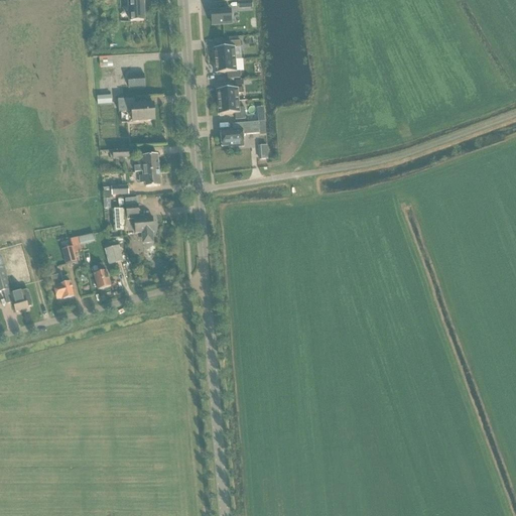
[(142,3),(129,4),(130,22),(143,22),(142,3)]
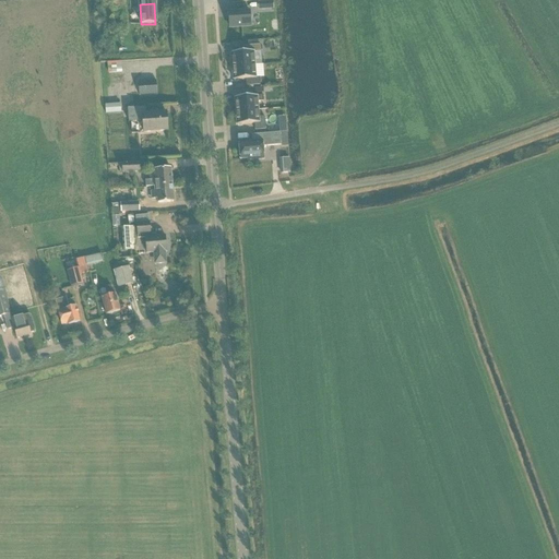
[(251,27),(249,10),(227,11),(229,28),(251,27)]
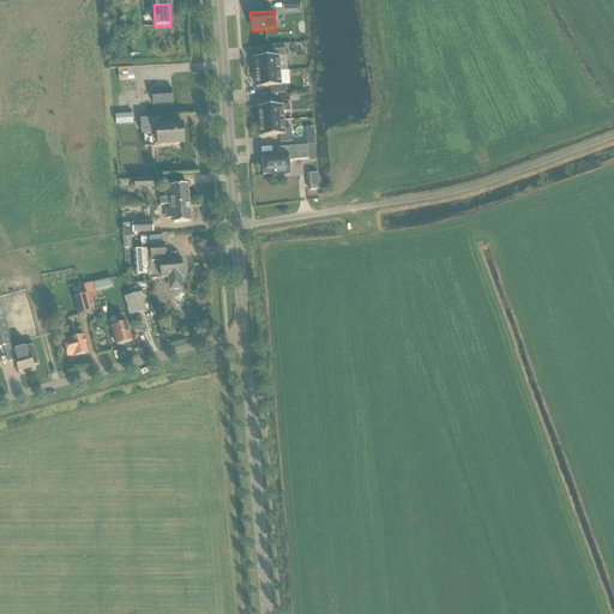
[(287,58),(287,50),(271,52),(271,58),(254,59),(256,74),(280,72),(278,59),(287,58)]
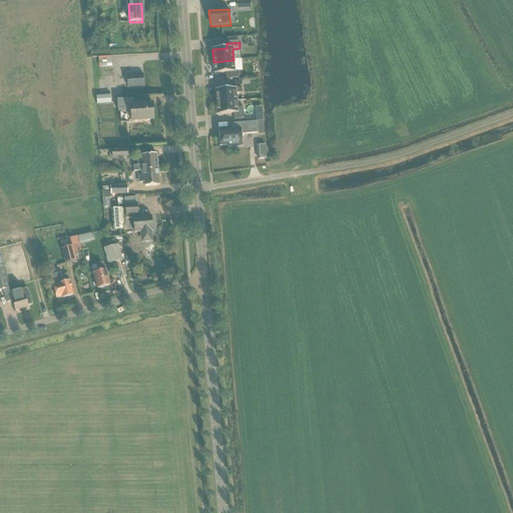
[(111,67),(110,58),(99,58),(99,68),(111,67)]
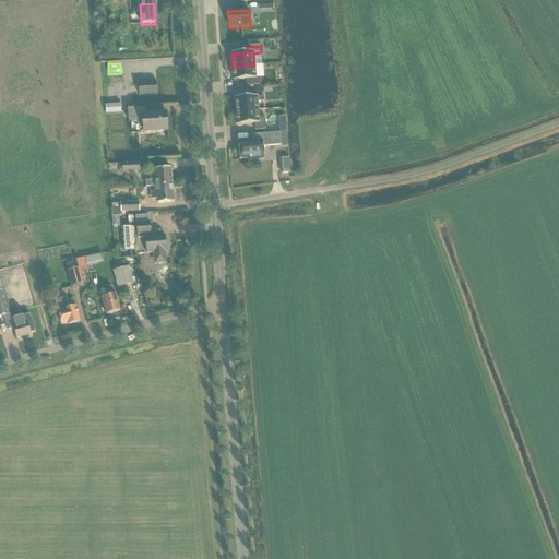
[(256,79),(254,66),(233,68),(234,81),(247,80),(247,87),(261,86),(260,79),(256,79)]
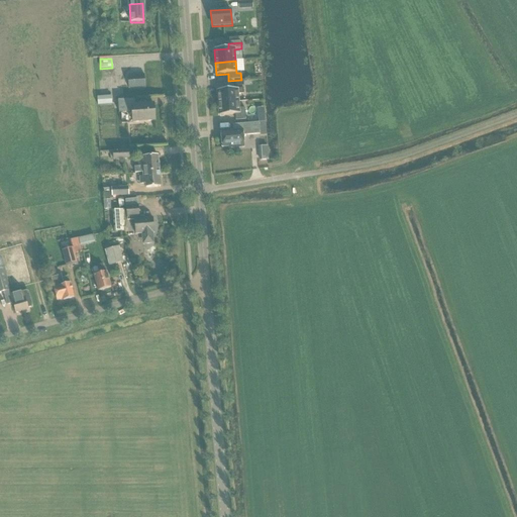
[(128,78),(129,91),(145,89),(144,77),(128,78)]
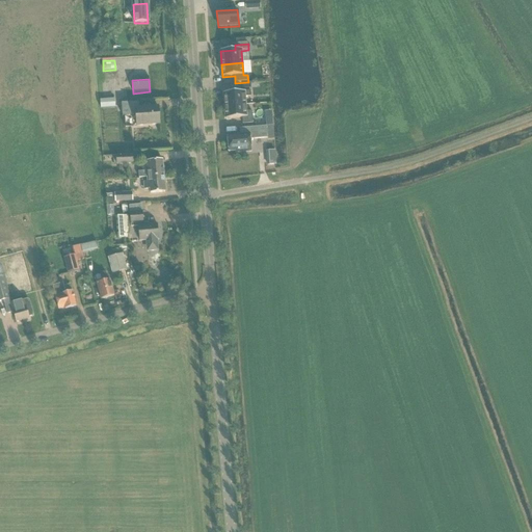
[(245,106),(244,92),(223,95),(224,107),(245,106)]
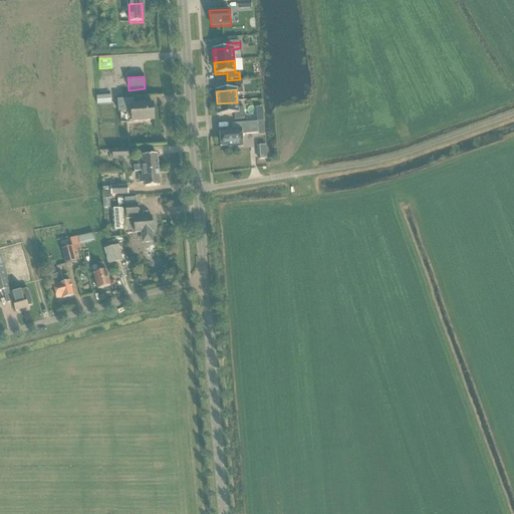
[(98,104),(112,102),(111,94),(97,96),(98,104)]
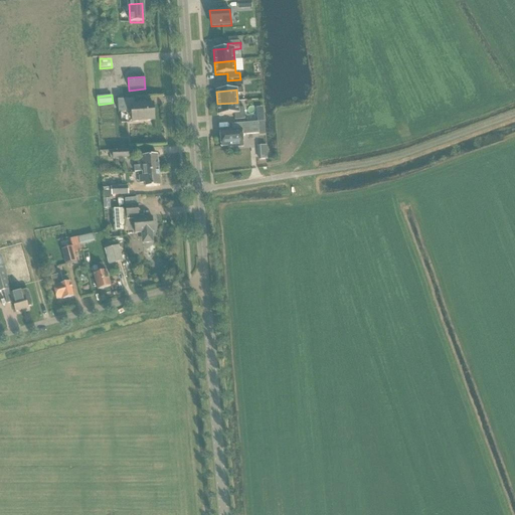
[(136,106),(136,100),(118,101),(119,113),(131,112),(132,123),(154,121),(153,104),(136,106)]
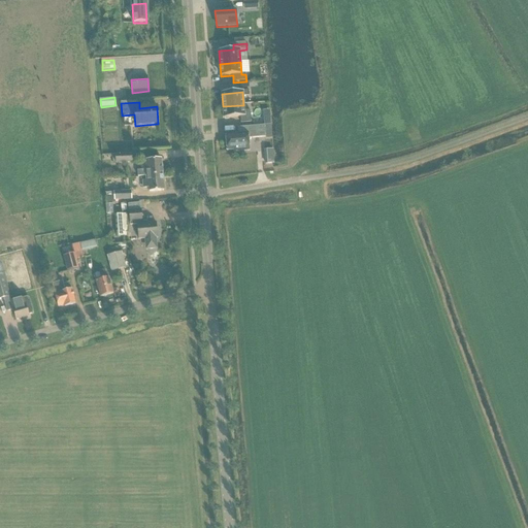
[(243,105),(223,106),(224,120),(240,118),(241,124),(251,124),(250,111),(244,112),(243,105)]
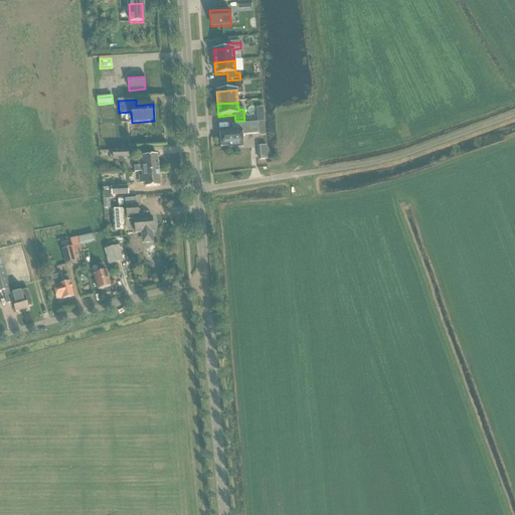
[(221,147),(227,147),(228,148),(243,147),(242,136),(266,134),(265,122),(232,125),(232,131),(226,131),(226,133),(220,133),(221,147)]
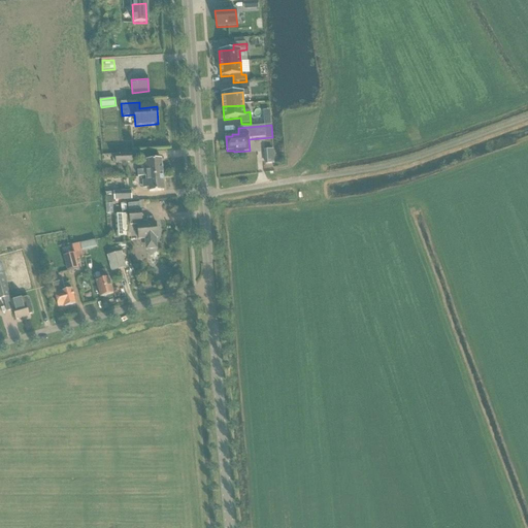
[(133,163),(132,154),(114,155),(116,164),(133,163)]
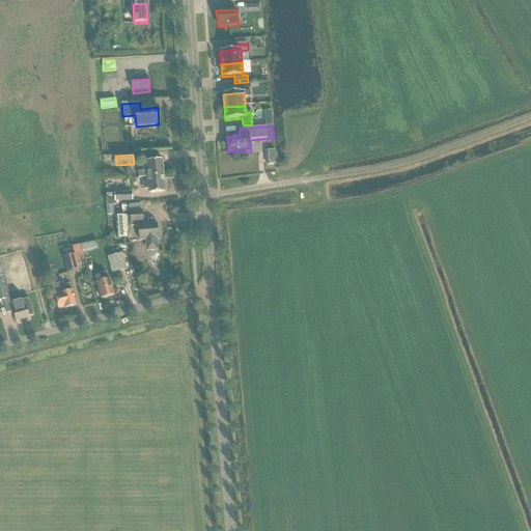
[(139,178),(148,177),(163,176),(162,161),(147,162),(147,164),(142,164),(143,172),(139,172),(139,178)]
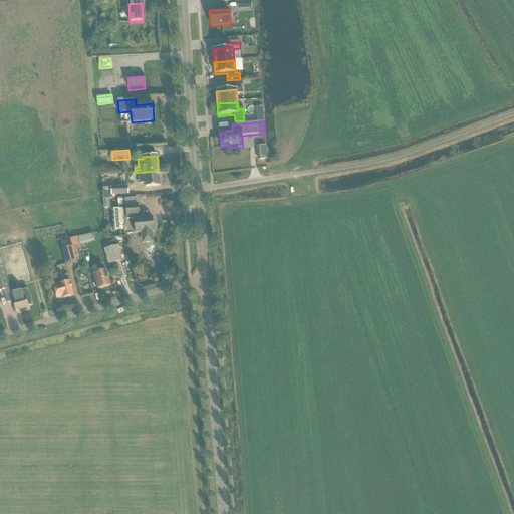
[(160,186),(158,171),(144,172),(144,176),(139,176),(140,184),(145,184),(145,187),(160,186)]
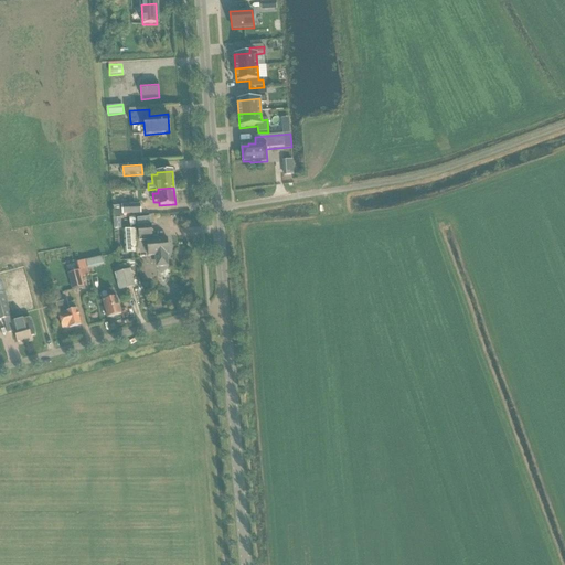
[(141,214),(140,204),(121,205),(123,212),(113,212),(114,219),(124,217),(124,215),(141,214)]
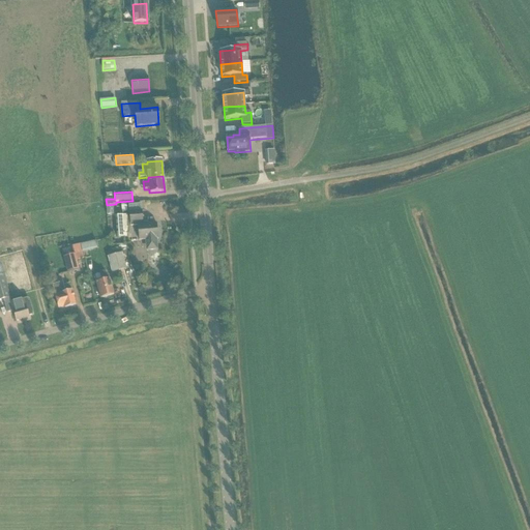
[(129,211),(130,227),(138,226),(139,240),(145,240),(146,245),(147,248),(149,251),(152,251),(154,249),(156,247),(157,244),(156,239),(157,239),(156,224),(143,225),(142,210),(129,211)]
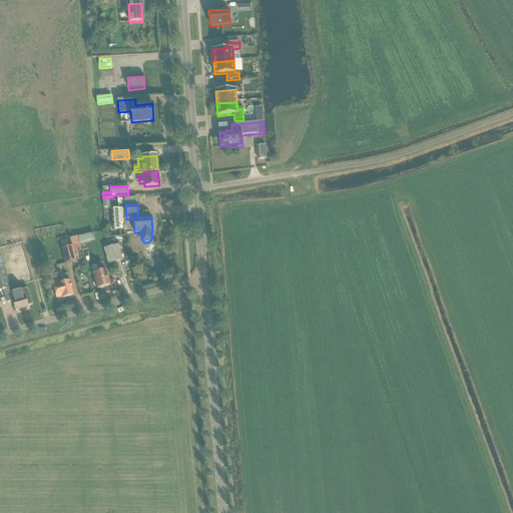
[(124,225),(123,208),(111,209),(113,230),(123,229),(122,225),(124,225)]
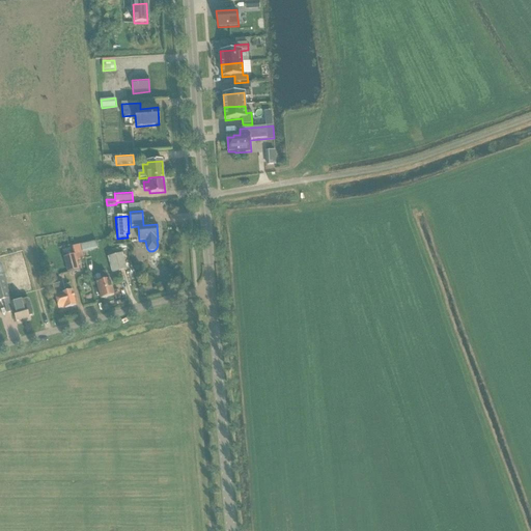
[(139,260),(147,259),(145,243),(143,244),(144,246),(137,247),(139,260)]
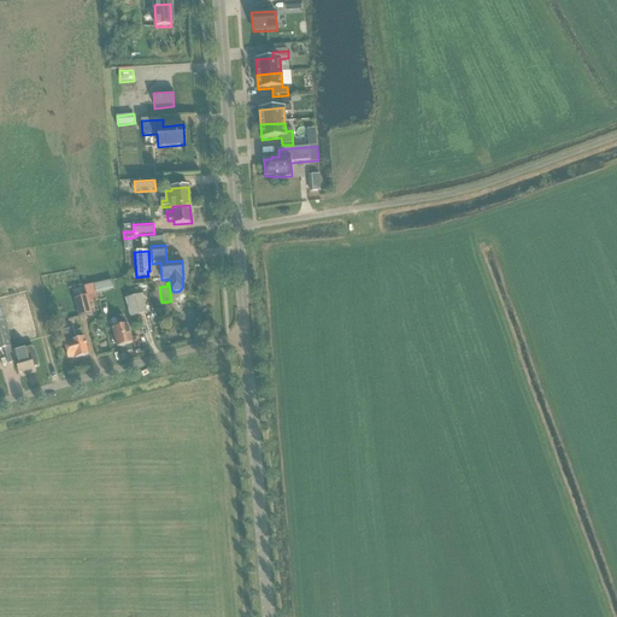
[(130,317),(147,313),(141,295),(140,291),(124,294),(125,299),(130,317)]
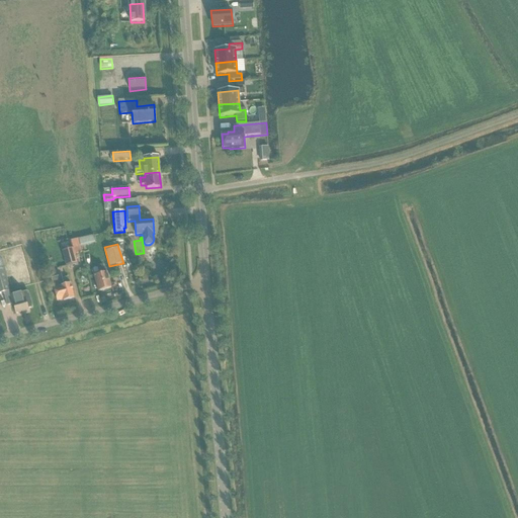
[(74,255),(82,253),(80,246),(63,251),(67,267),(77,264),(74,255)]
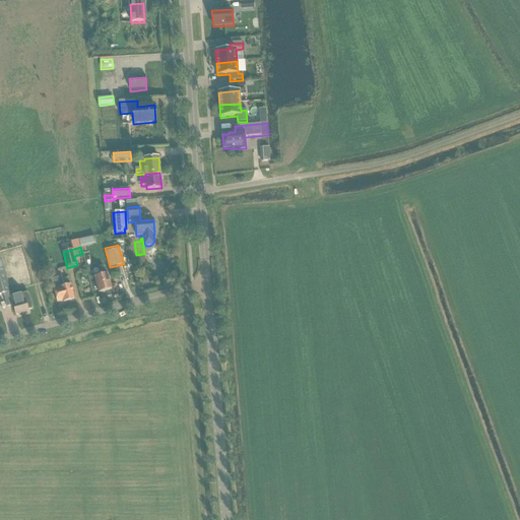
[(23,295),(10,298),(8,293),(9,293),(0,260),(0,295),(3,294),(7,307),(13,306),(16,316),(28,312),(25,301),(24,301),(23,295)]
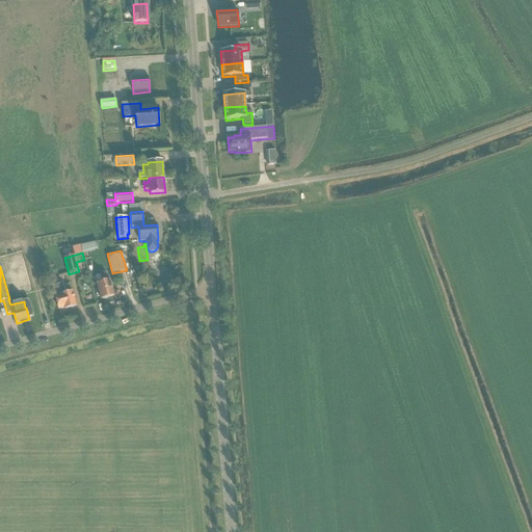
[(97,284),(101,299),(114,296),(110,280),(107,281),(105,272),(100,274),(102,282),(97,284)]
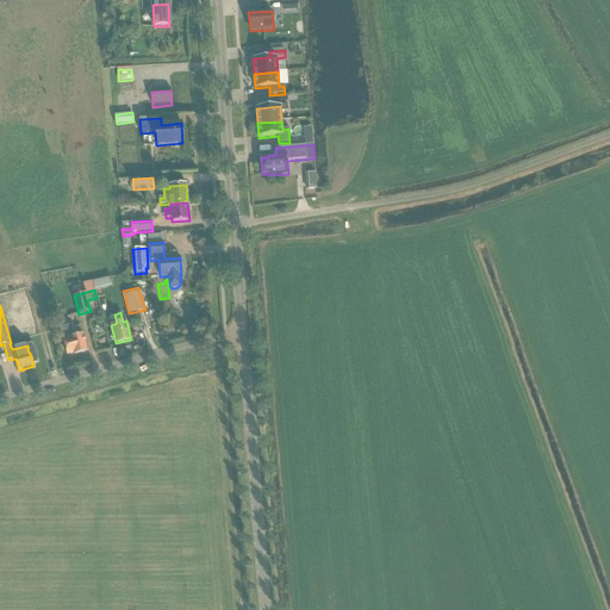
[(60,328),(63,341),(67,355),(74,354),(74,355),(87,352),(82,335),(80,328),(73,329),(72,324),(60,328)]
